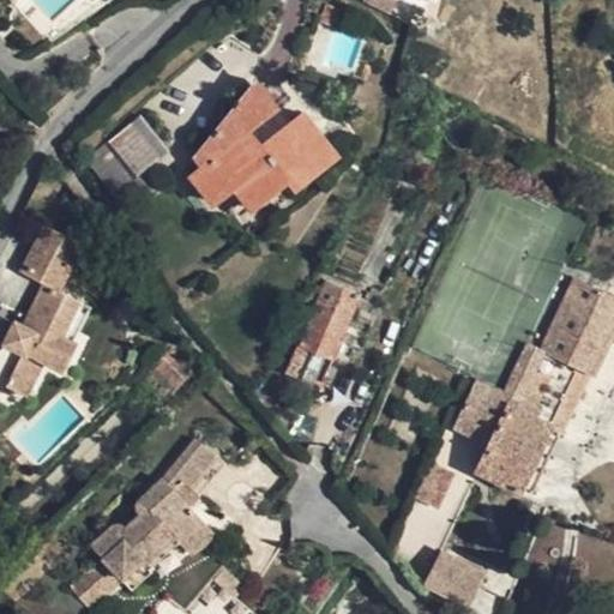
[(333,16),(313,8),(309,22),(330,29),(333,16)]
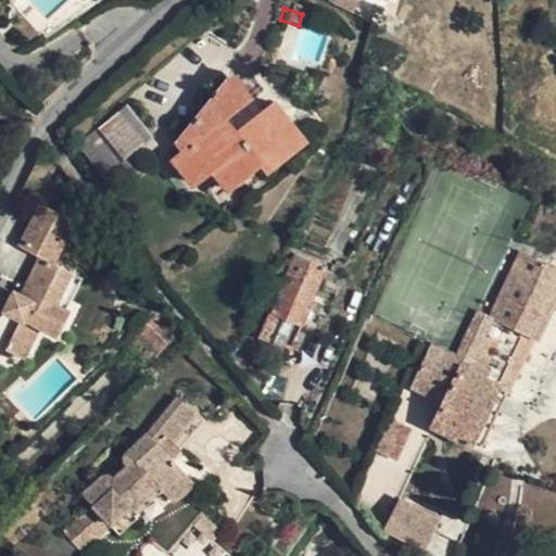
[(260,163),(297,133),(275,104),(238,134),(225,115),(245,99),(230,78),(169,153),(192,182),(210,169),(225,188),(260,163)]
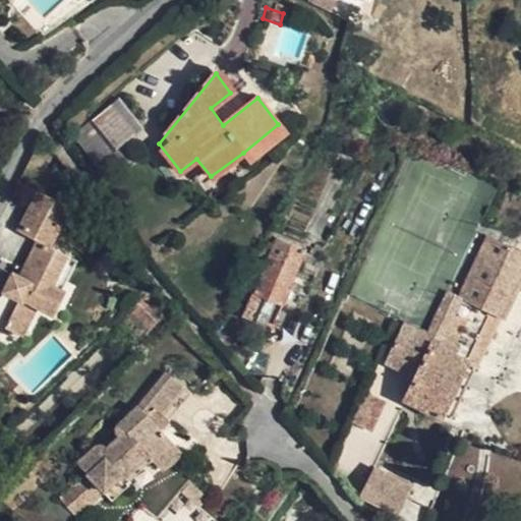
[(69,136),(101,175),(121,158),(116,150),(141,129),(118,99),(69,136)]
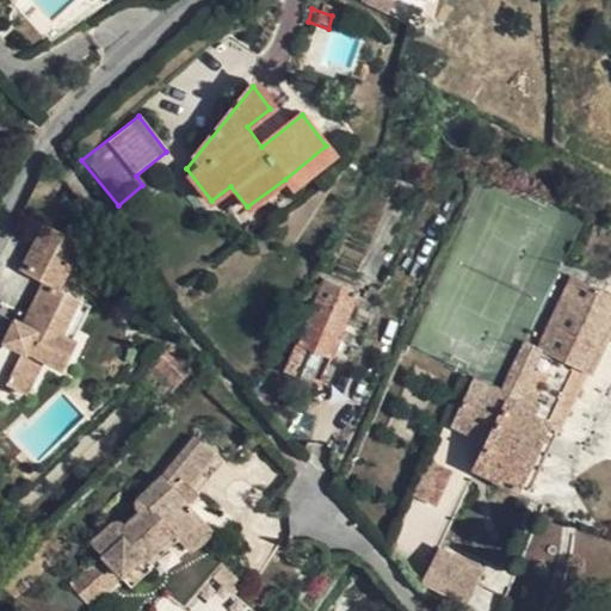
[(335,159),(326,146),(285,179),(295,191),(335,159)]
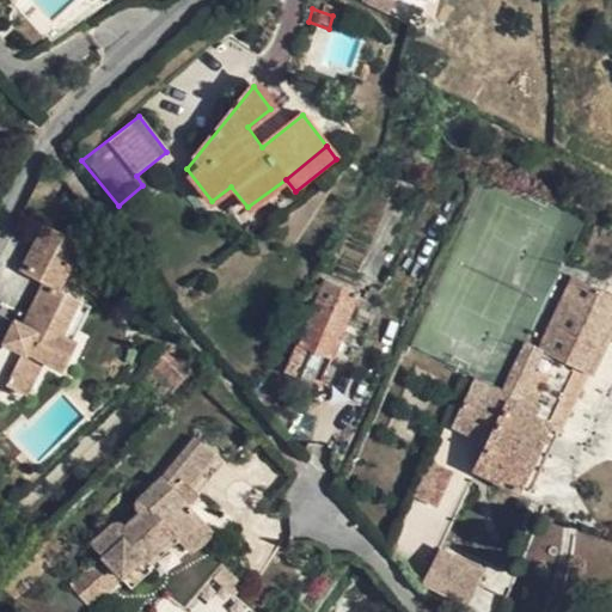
[(41,285),(57,293),(83,245),(44,225),(22,273),(41,285)]
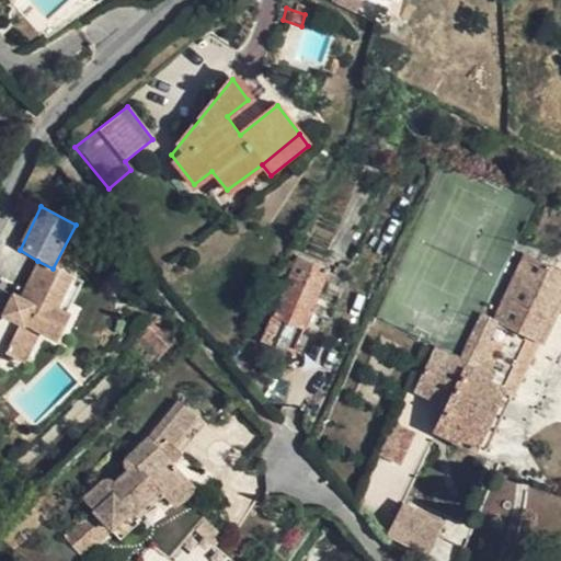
[(310,315),(329,272),(296,258),(271,317),(306,331),(312,316),(310,315)]
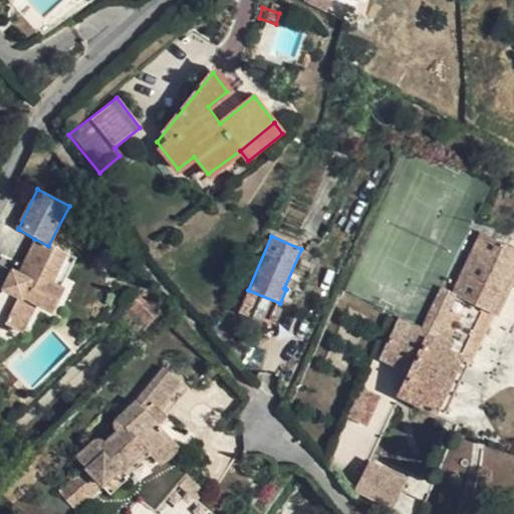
[(48,246),(34,239),(15,275),(9,271),(0,289),(16,297),(18,296),(33,304),(48,311),(59,289),(57,287),(46,281),(61,252),(48,246)]
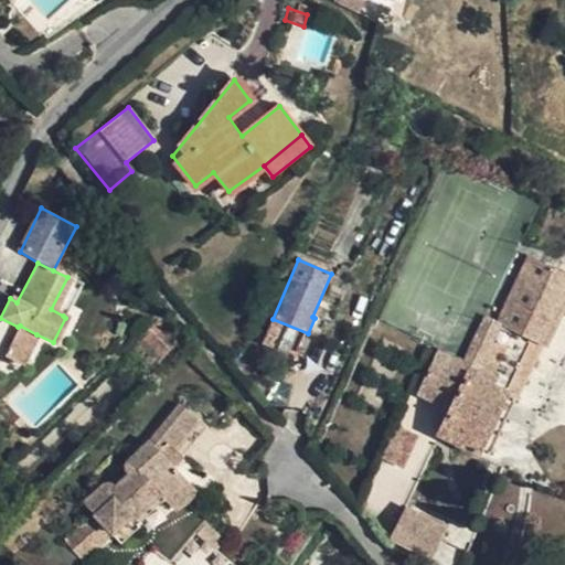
[(505,384),(513,390),(534,348),(547,353),(562,322),(546,319),(542,268),(530,263),(499,327),(515,336),(512,342),(520,347),(505,384)]
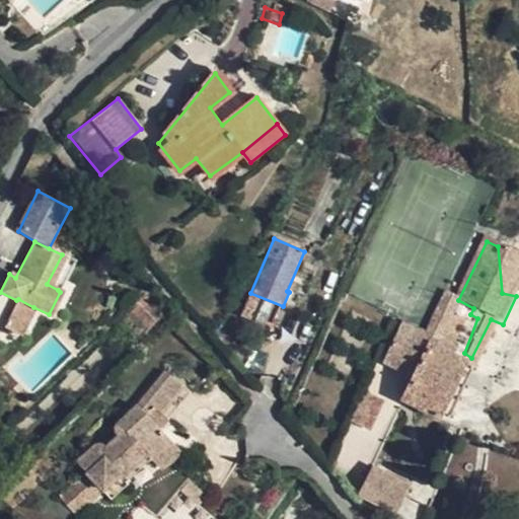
[(502,293),(516,296),(518,292),(518,290),(518,255),(498,246),(502,293)]
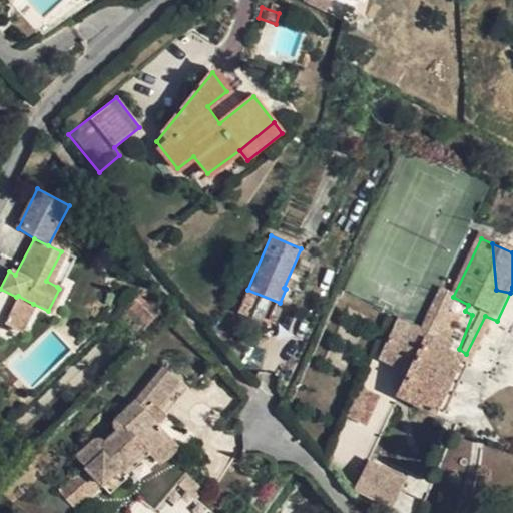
[(46,281),(57,287),(73,258),(61,251),(46,281)]
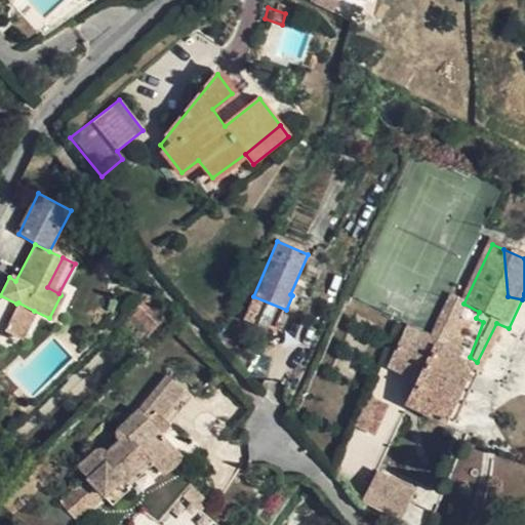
[(25,326),(34,311),(18,303),(16,304),(9,318),(25,326)]
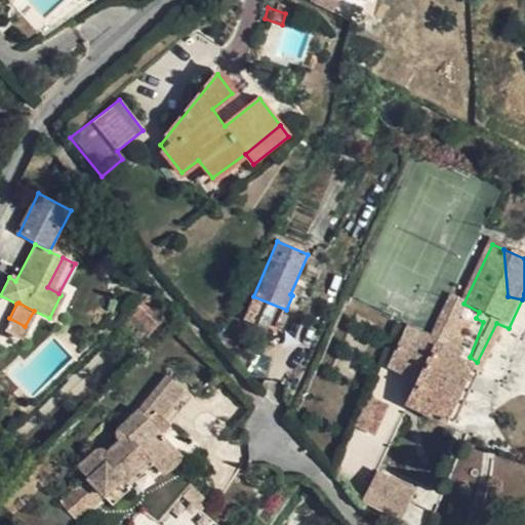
[(479,312),(463,304),(442,350),(406,334),(393,363),(423,378),(418,388),(409,406),(448,425),(473,372),(477,362),(470,357),(483,322),(476,318),(479,312)]
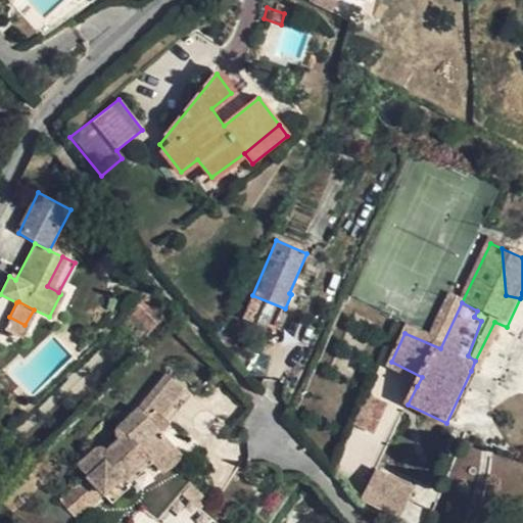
[(262,383),(272,360),(254,351),(246,367),(262,383)]
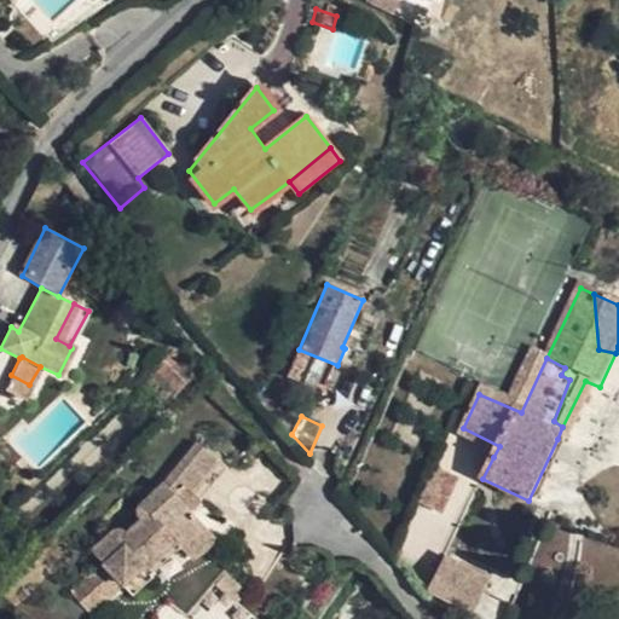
[(458,440),(493,457),(499,446),(463,428),(458,440)]
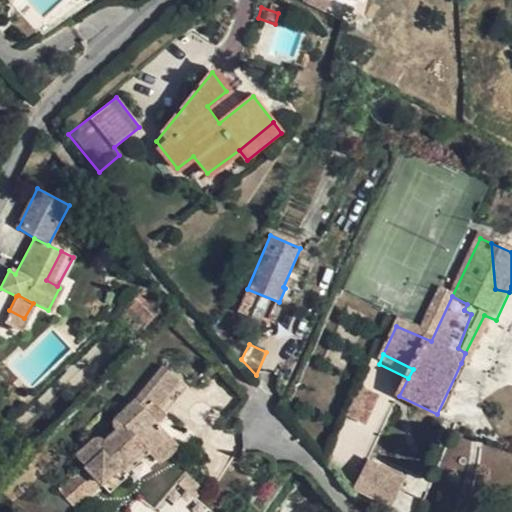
[(154,408),(157,405),(179,377),(162,363),(134,396),(115,415),(115,421),(118,425),(102,439),(98,435),(95,435),(89,438),(73,453),(81,462),(97,480),(104,488),(121,472),(120,466),(141,447),(150,455),(160,448),(169,437),(169,430),(157,420),(149,411),(151,406),(154,408)]
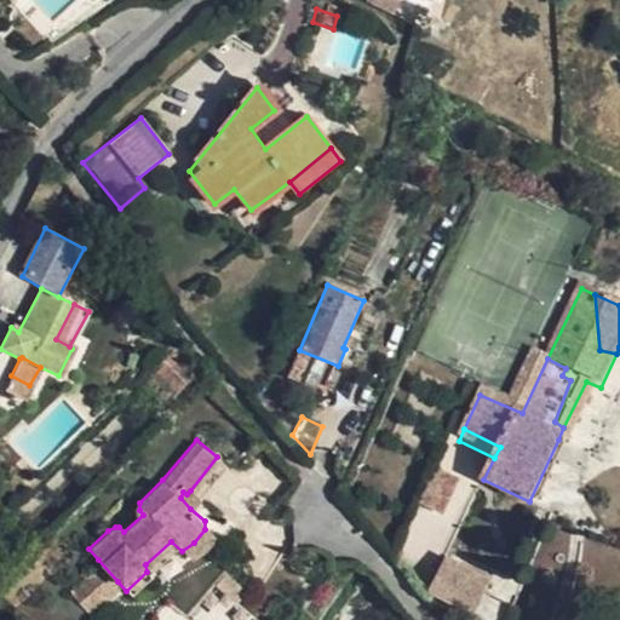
[(538,505),(568,442),(558,440),(529,501),(538,505)]
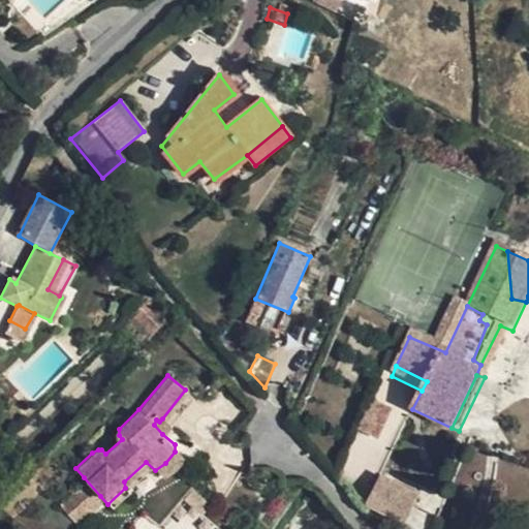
[(193,398),(185,390),(162,418),(170,425),(193,398)]
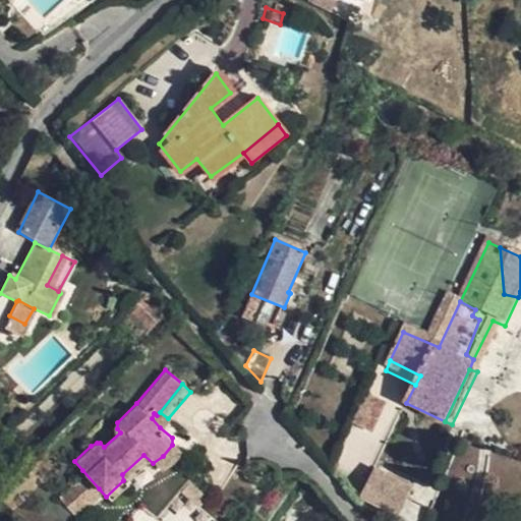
[(354,422),(367,395),(364,393),(351,420),(354,422)]
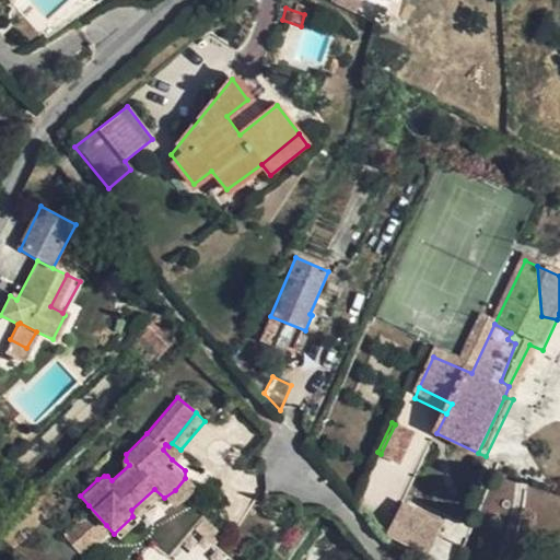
[(395,424),(381,454),(398,463),(413,433),(395,424)]
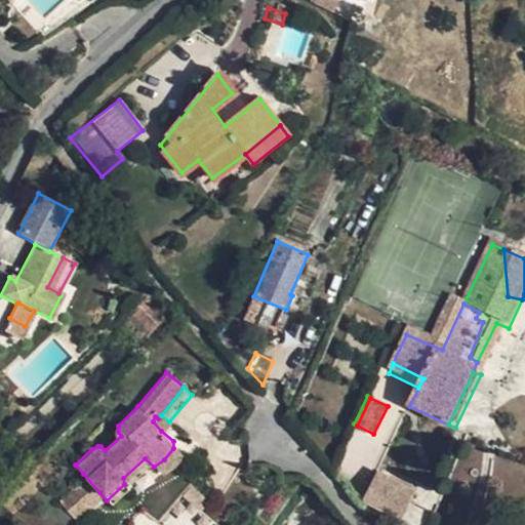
[(161,431),(169,421),(161,415),(158,418),(155,416),(153,421),(161,431)]
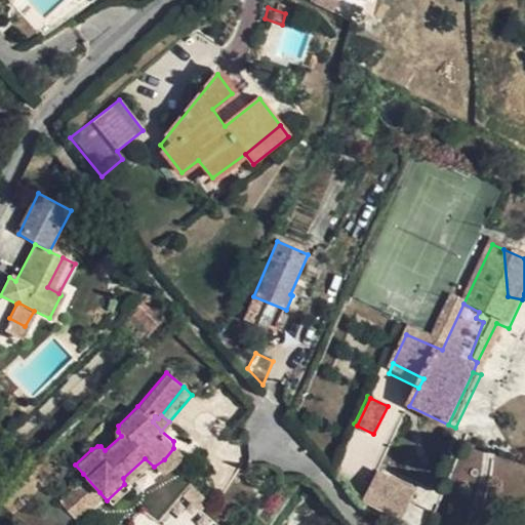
[(400,520),(412,491),(374,472),(361,501),(400,520)]
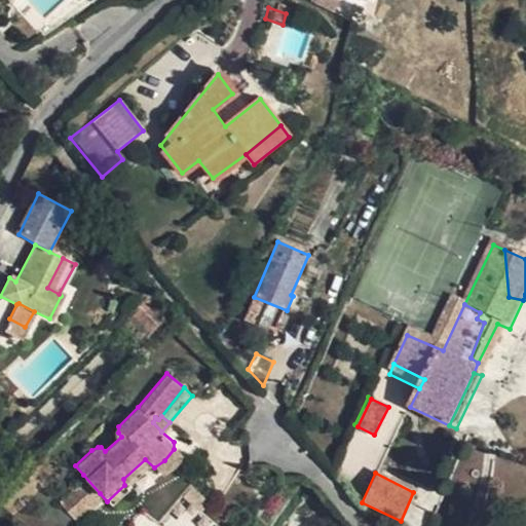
[(74,518),(100,493),(83,475),(57,498),(74,518)]
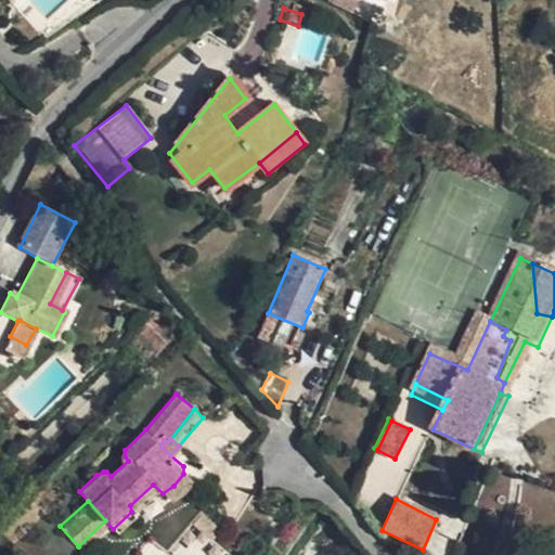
[(435,531),(459,539),(464,523),(440,515),(435,531)]
